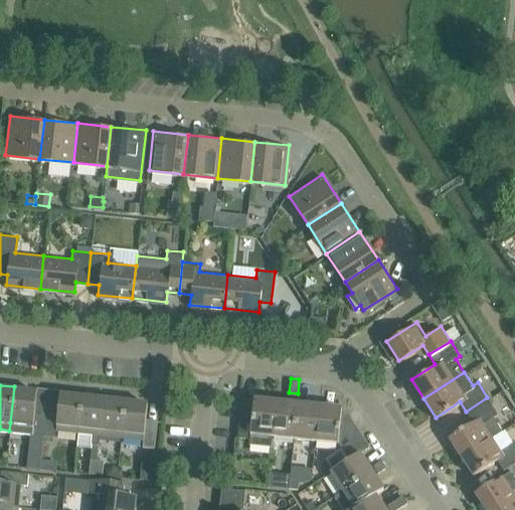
[(10,422),(9,431),(43,434),(46,406),(34,404),(36,389),(14,386),(10,422)]
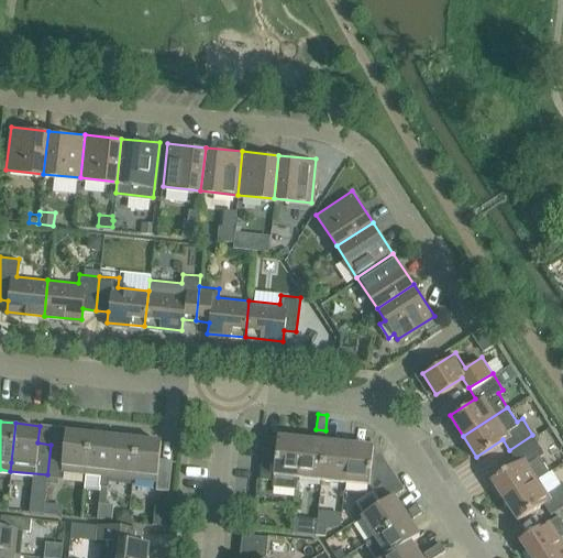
[(51,445),(47,474),(59,476),(61,468),(85,471),(89,431),(65,428),(63,446),(51,445)]
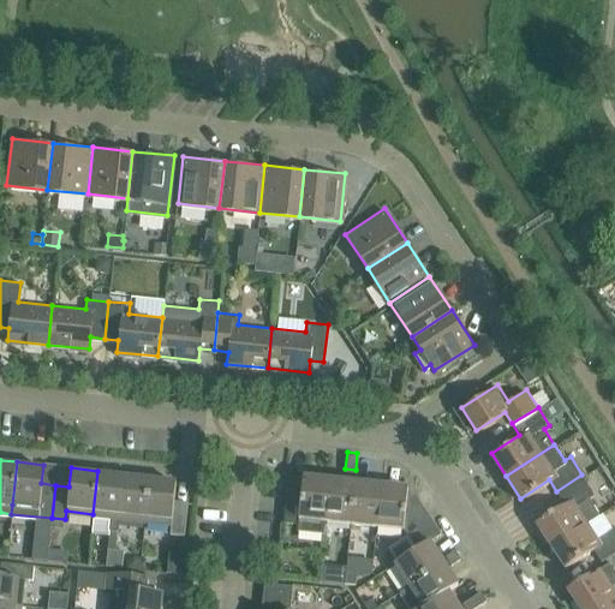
[(97,471),(93,514),(109,515),(108,527),(109,527),(105,563),(113,565),(115,547),(117,529),(118,517),(123,473),(97,471)]
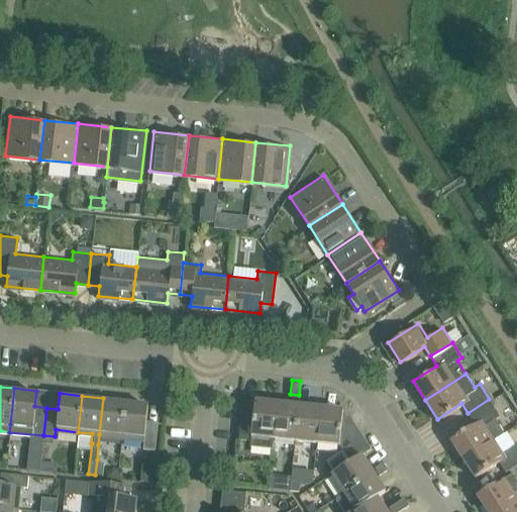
[(103,398),(99,434),(121,436),(125,400),(103,398)]
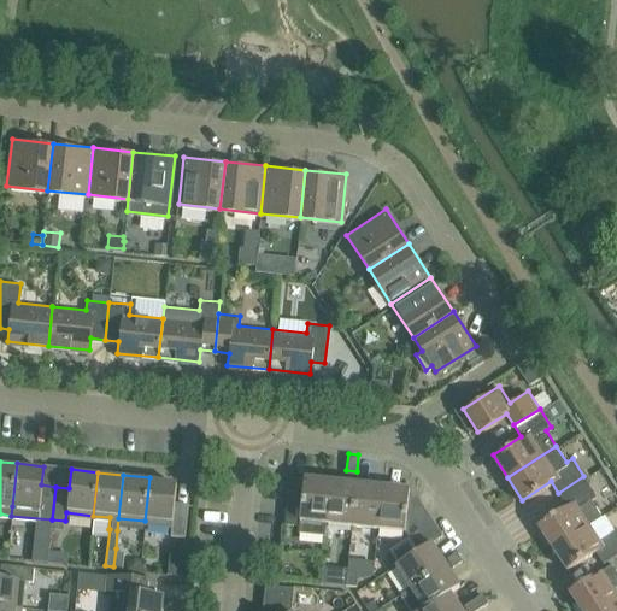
[(325,520),(330,477),(304,475),(301,489),(287,487),(283,521),(298,523),(297,529),(324,533),(325,520)]
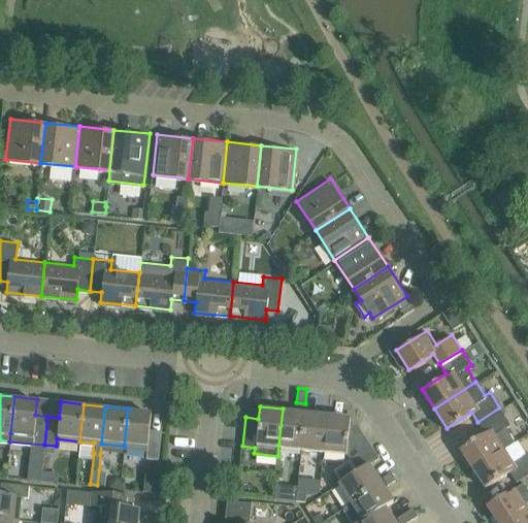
[(499,407),(477,422),(484,431),(460,448),(472,466),(503,447),(514,439),(504,426),(509,423),(499,407)]
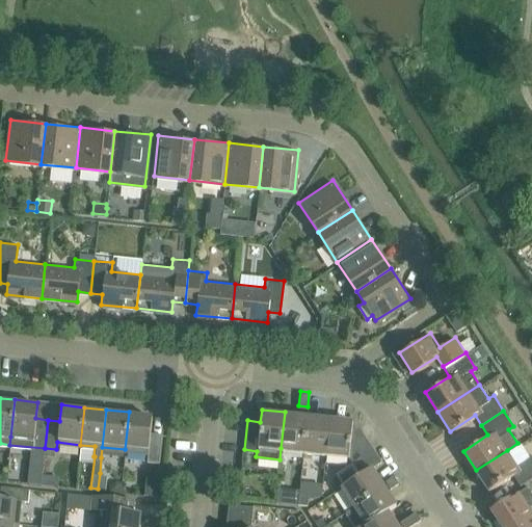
[(152,415),(129,412),(125,449),(147,452),(147,459),(159,460),(162,432),(150,430),(152,415)]
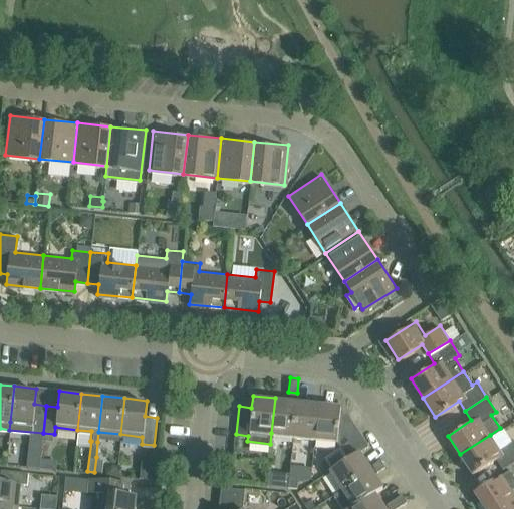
[(296,400),(275,398),(271,433),(292,435),(296,400)]
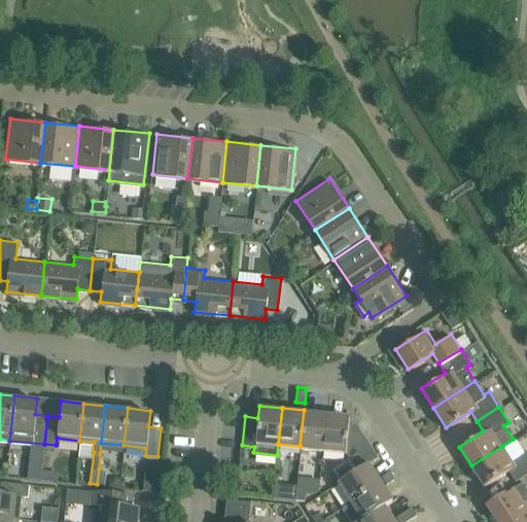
[(326,413),(304,410),(300,446),(322,449),(326,413)]
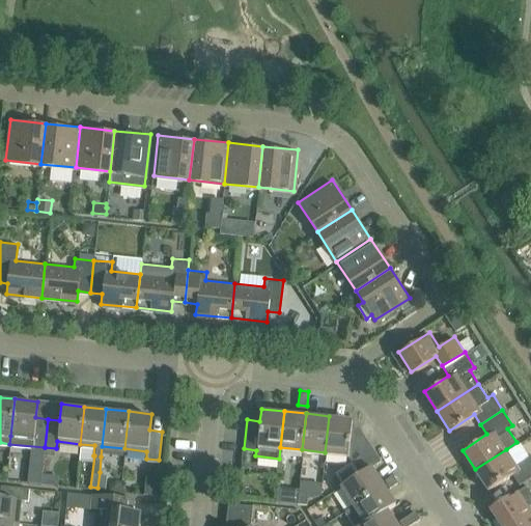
[(329,416),(325,452),(347,454),(352,461),(372,447),(363,432),(350,431),(352,418),(329,416)]
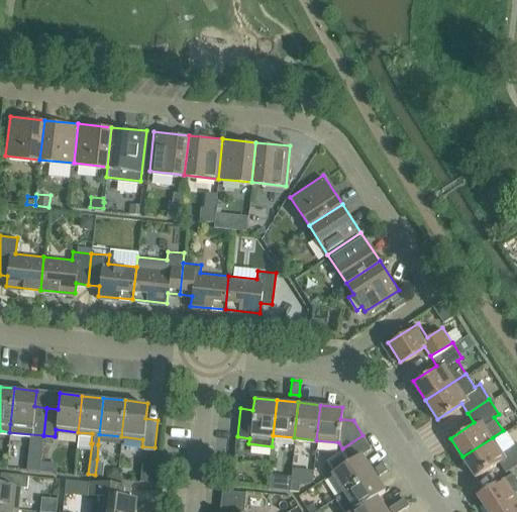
[(363,435),(342,448),(349,459),(330,472),(342,490),(373,471),(360,452),(370,446),(363,435)]
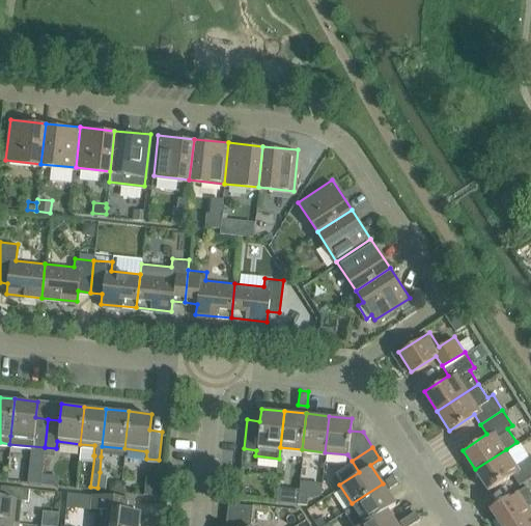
[(506,449),(475,469),(487,489),(511,472),(519,482),(530,474),(530,453),(530,452),(514,463),(506,449)]
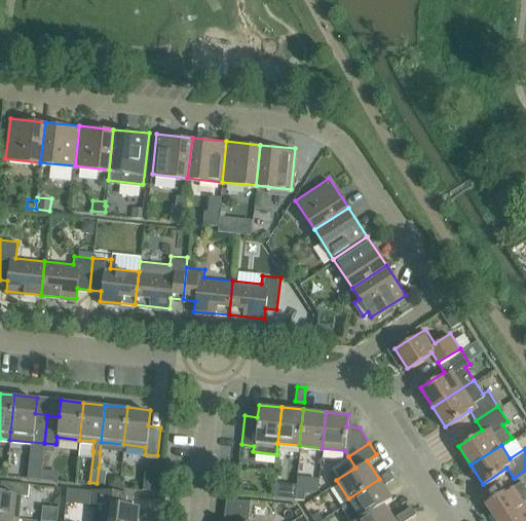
[(27,458),(27,473),(39,474),(39,458),(27,458)]
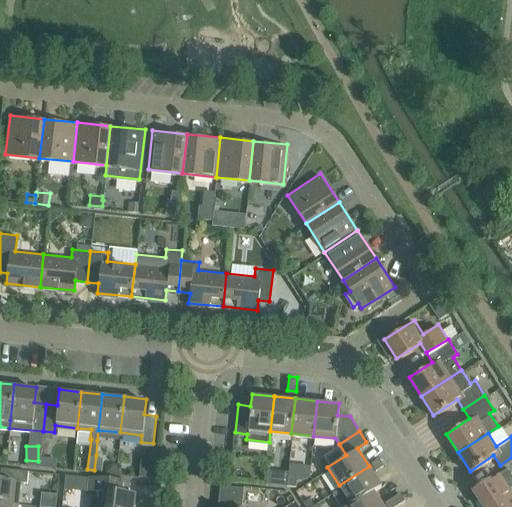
[(103,456),(96,455),(94,470),(101,471),(103,456)]
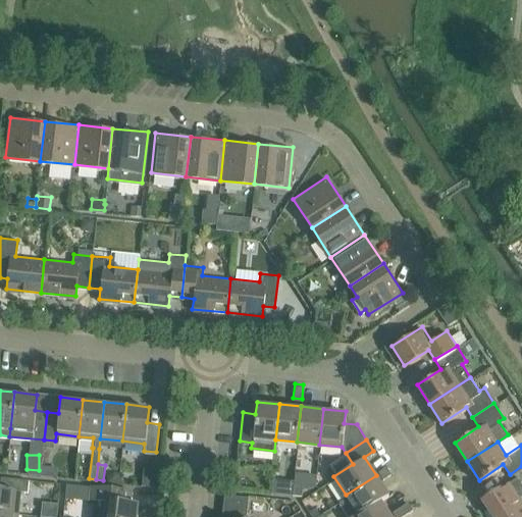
[(382,477),(390,472),(385,464),(377,469),(382,477)]
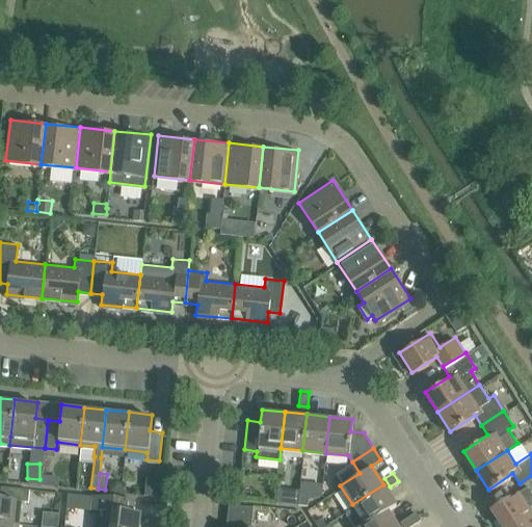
[(0,519),(18,521),(20,498),(28,499),(29,488),(0,484),(0,486),(0,519)]
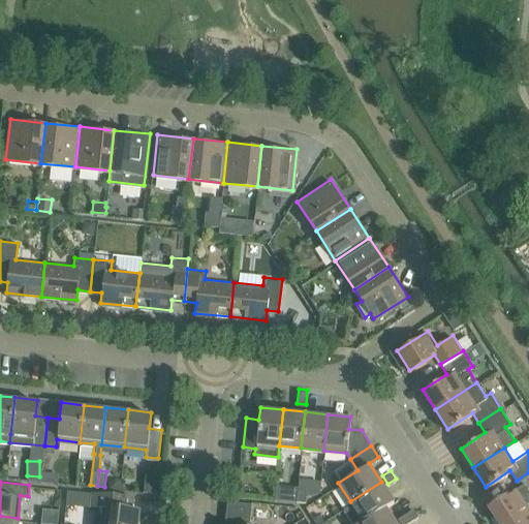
[(381,482),(350,501),(351,502),(342,507),(353,523),(362,519),(363,520),(384,505),(385,505),(394,500),(381,482)]
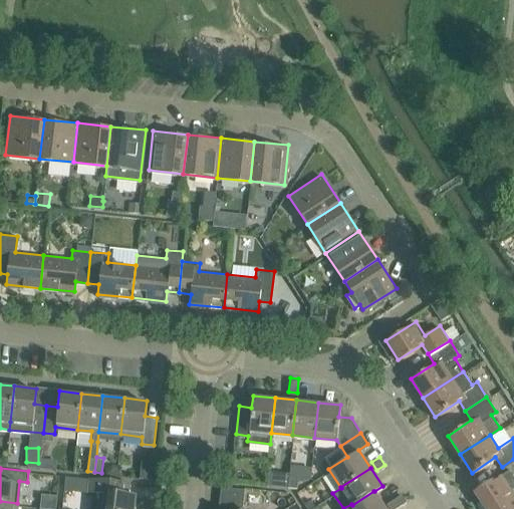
[(513,476),(508,468),(501,473),(501,472),(473,490),(485,508),(487,508),(513,491),(513,476)]
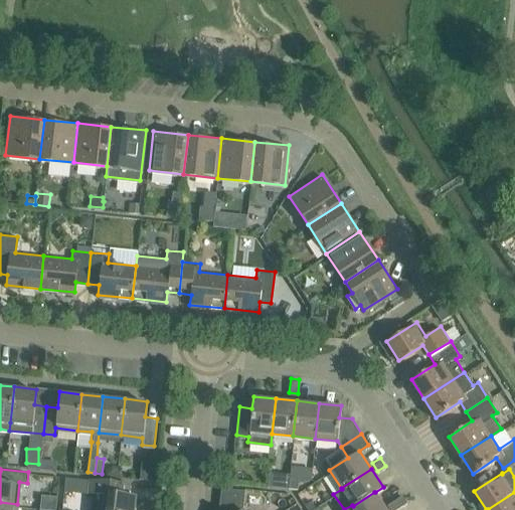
[(129,482),(94,478),(90,478),(89,490),(93,490),(90,509),(133,509),(135,494),(128,493),(129,482)]
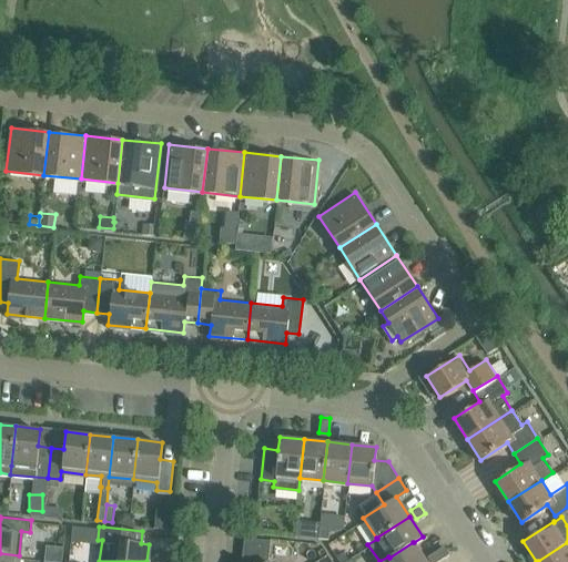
[(318,527),(317,535),(327,537),(328,528),(318,527)]
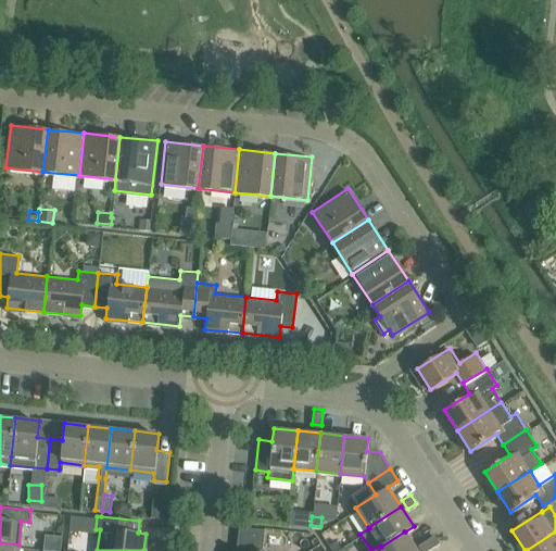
[(238,525),(237,538),(263,540),(264,527),(238,525)]
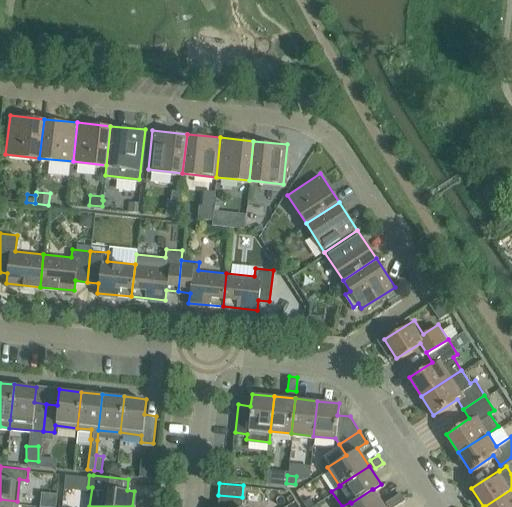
[(381,506),(383,506),(373,489),(372,489),(351,503),(350,502),(342,506),(381,506)]
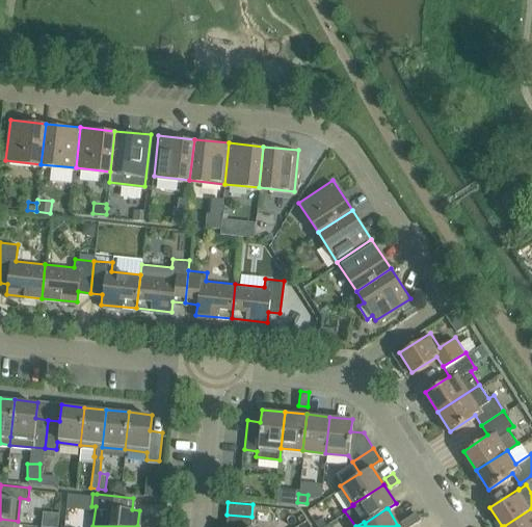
[(531,526),(531,508),(504,526),(531,526)]
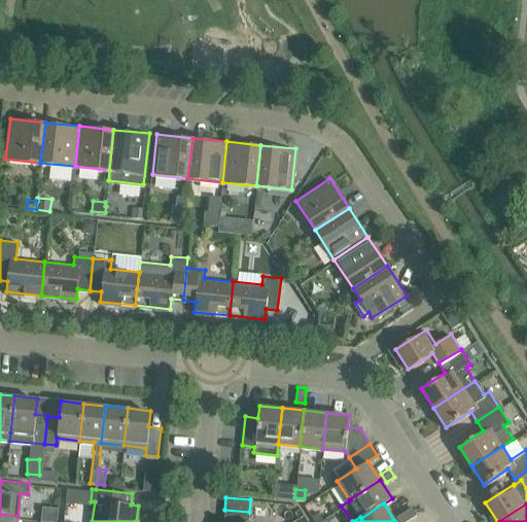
[(403,510),(409,517),(416,513),(411,505),(403,510)]
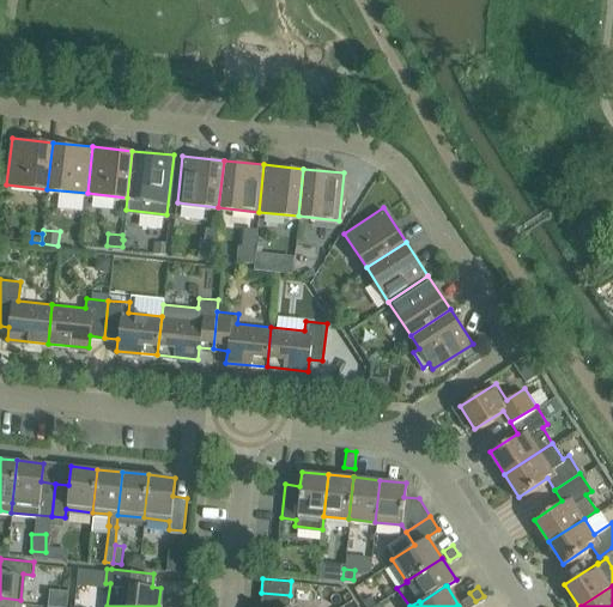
[(261,593),(260,601),(259,606),(290,606),(289,605),(290,595),(261,593)]
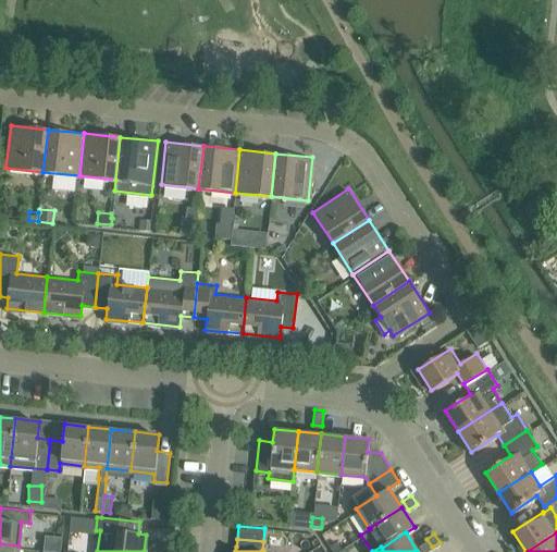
[(423,551),(432,547),(426,539),(418,544),(422,551),(423,551)]
